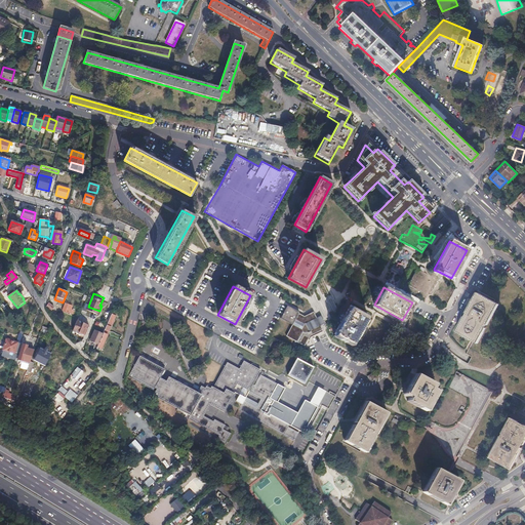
[(497,304),(478,293),(456,332),(476,344),(497,304)]
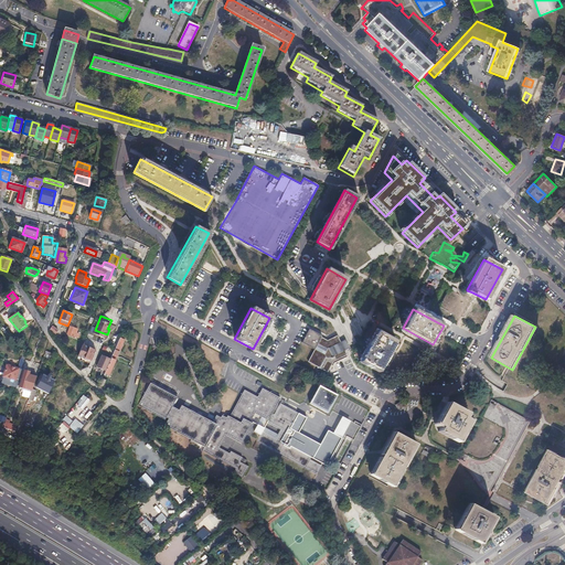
[(321,334),(308,328),(301,342),(313,349),(321,334)]
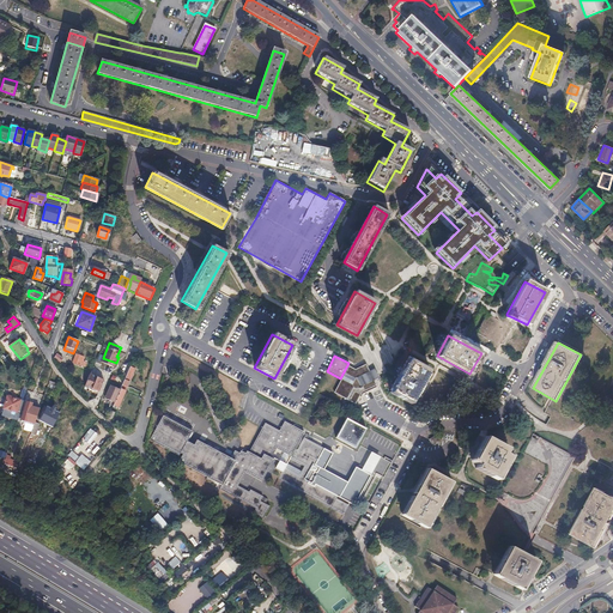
[(429,370),(408,359),(390,393),(411,404),(429,370)]
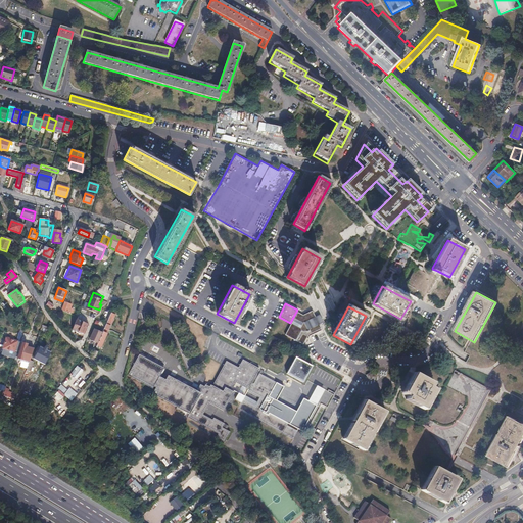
[(110,312),(109,315),(102,331),(101,335),(97,342),(96,345),(100,347),(107,333),(106,333),(112,318),(114,314),(110,312)]
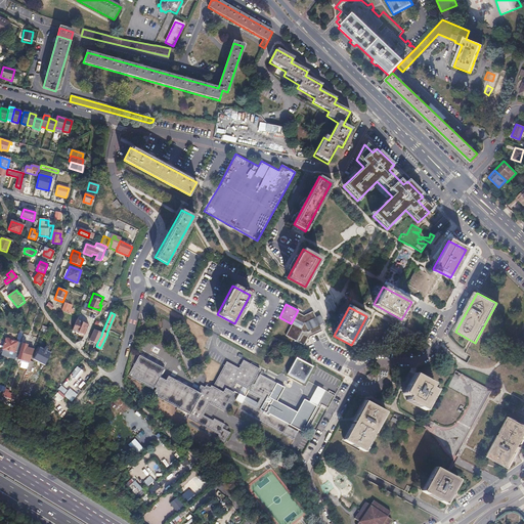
[(298,314),(286,337),(304,346),(308,337),(321,331),(312,312),(303,316),(298,314)]
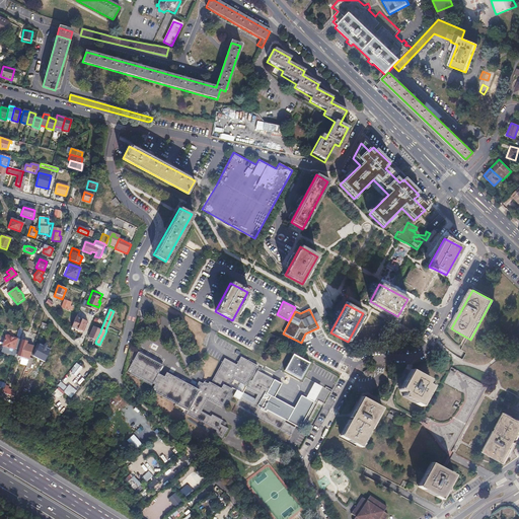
[(89,318),(77,313),(73,323),(85,328),(89,318)]
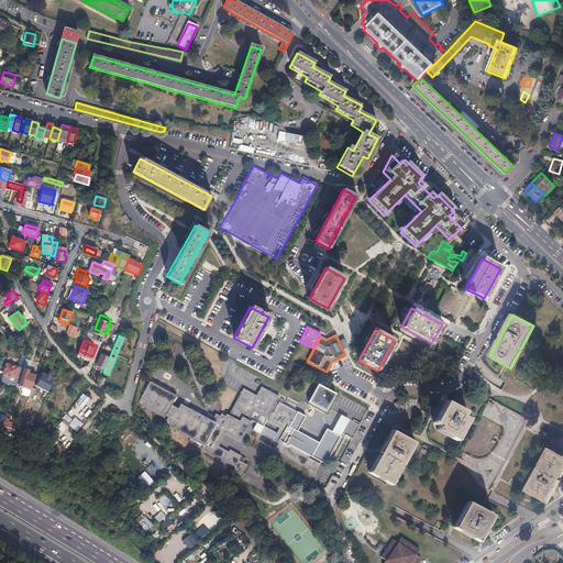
[(109,361),(110,356),(103,353),(101,353),(96,364),(105,368),(109,361)]
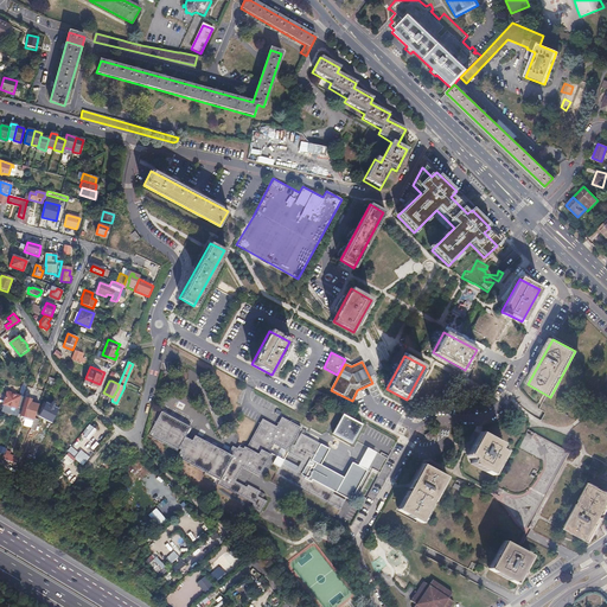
[(8,393),(7,391),(2,406),(1,411),(17,416),(23,397),(12,394),(12,393),(8,391),(8,393)]
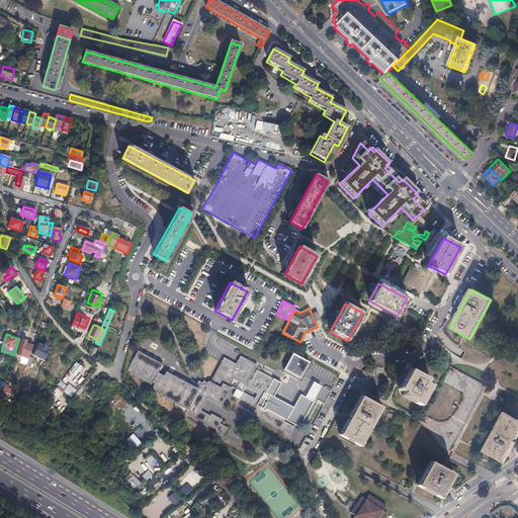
[(16,354),(19,355),(19,357),(27,359),(27,358),(28,356),(17,353),(22,339),(21,339),(16,354)]
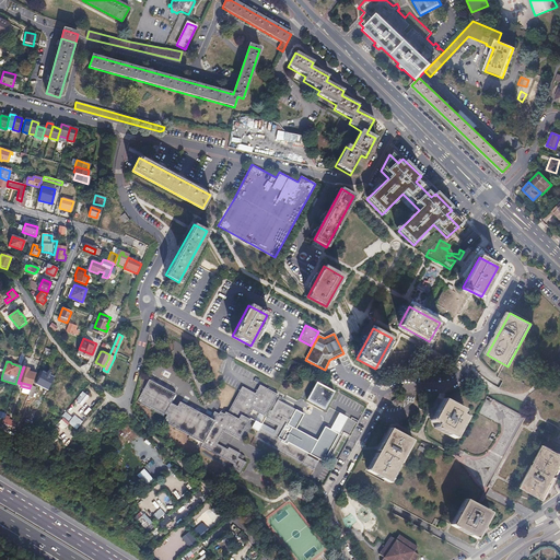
[(28,369),(24,366),(19,382),(31,385),(33,380),(35,374),(27,371),(28,369)]
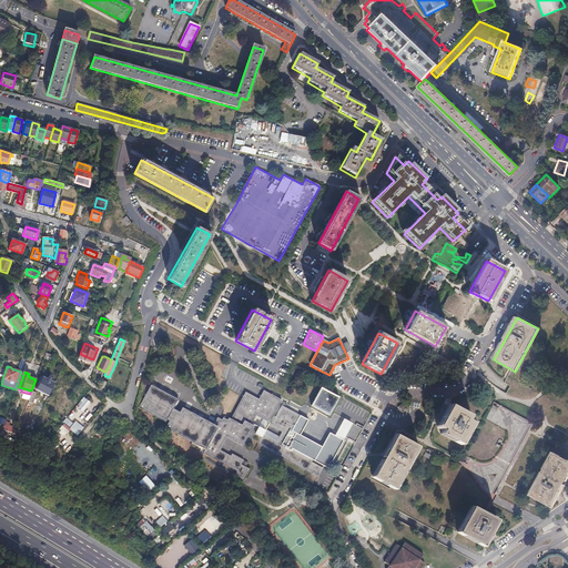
[(51,385),(42,381),(39,387),(48,392),(51,385)]
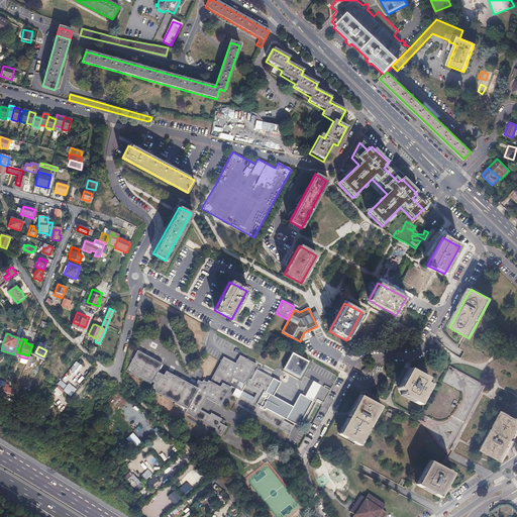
[(138,348),(131,362),(156,375),(157,372),(163,362),(138,348)]
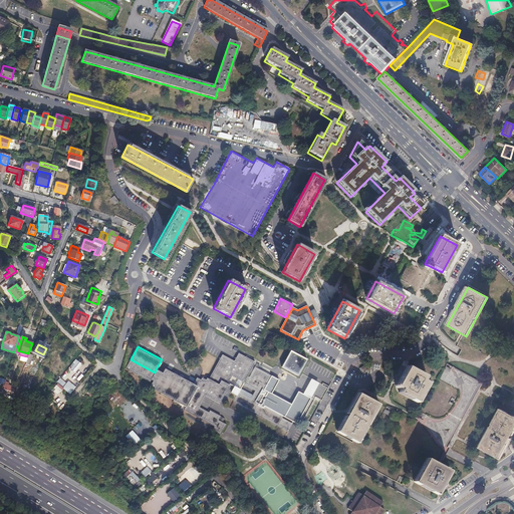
[(296,354),(289,350),(280,367),(297,376),(306,359),(299,356),(298,358),(295,356),(296,354)]
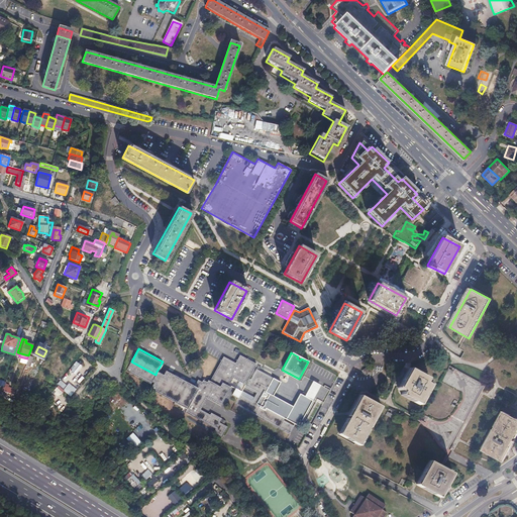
[(154,384),(150,390),(187,410),(185,412),(215,429),(213,433),(220,438),(226,427),(219,423),(221,419),(211,413),(210,415),(200,410),(206,399),(220,406),(231,388),(228,387),(232,379),(244,386),(243,387),(256,394),(252,401),(239,395),(234,405),(290,435),(294,426),(284,420),(285,419),(266,409),(266,411),(260,408),(265,398),(267,399),(270,395),(266,393),(273,379),(255,370),(250,380),(248,379),(256,365),(239,355),(235,364),(222,357),(209,382),(207,381),(206,383),(202,381),(201,382),(197,380),(194,387),(166,371),(164,375),(157,372),(156,375),(131,362),(126,372),(150,385),(152,383),(154,384)]
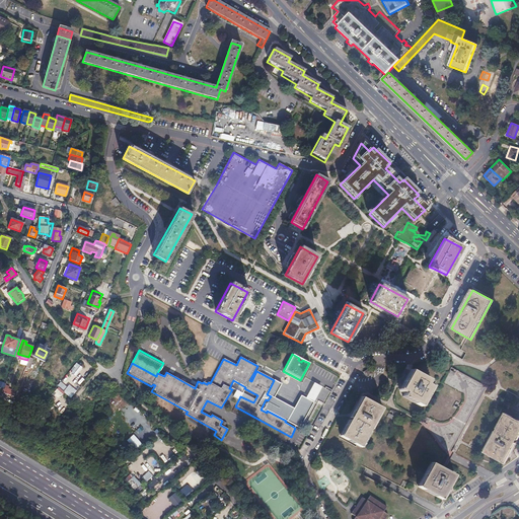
[(76,375),(82,366),(76,362),(69,371),(76,375)]
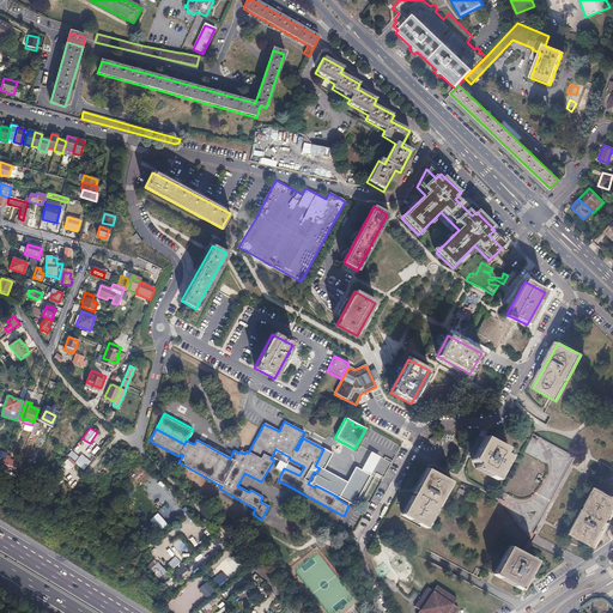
[(486,437),(473,460),(479,463),(478,465),(477,468),(497,479),(509,456),(504,453),(505,451),(507,448),(486,437)]
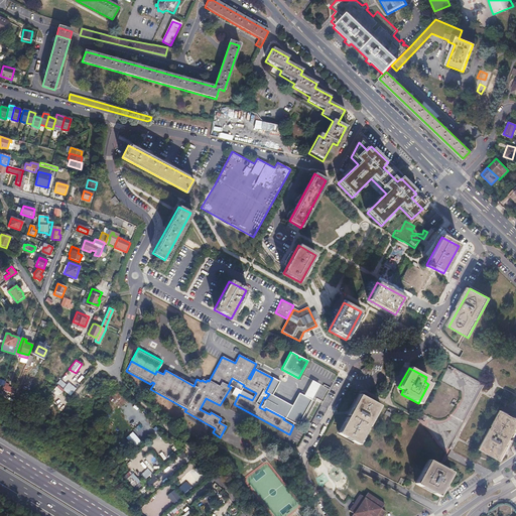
[(53,388),(59,393),(65,387),(72,392),(76,387),(69,381),(67,384),(60,379),(53,388)]
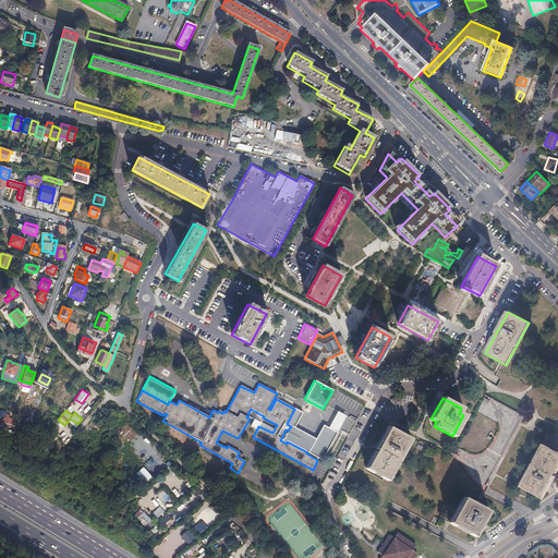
[(410,438),(389,427),(367,469),(388,481),(410,438)]
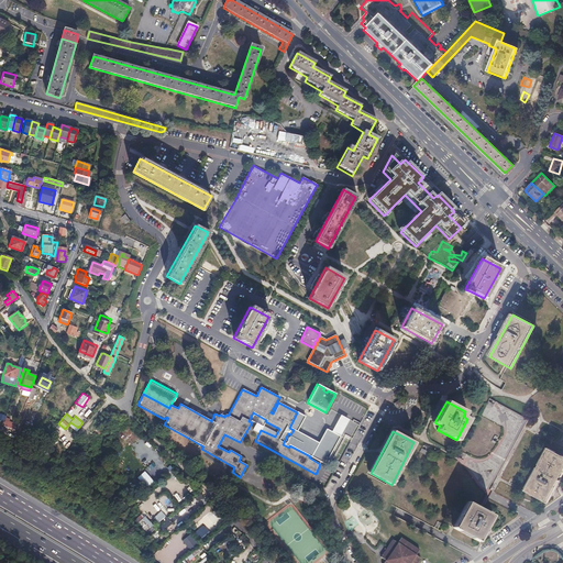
[(562,472),(562,455),(549,449),(526,490),(547,503),(562,472)]
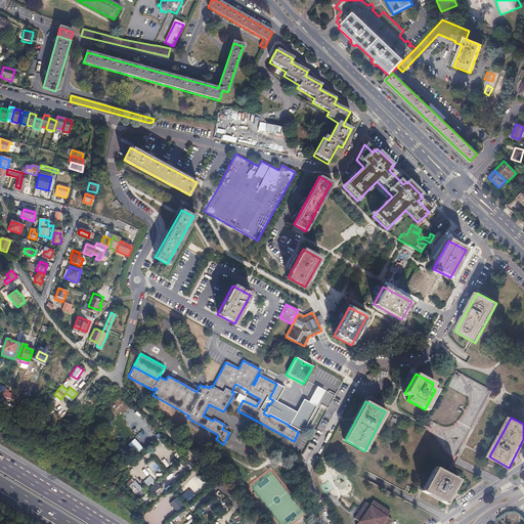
[(457,479),(436,468),(423,491),(445,504),(457,479)]
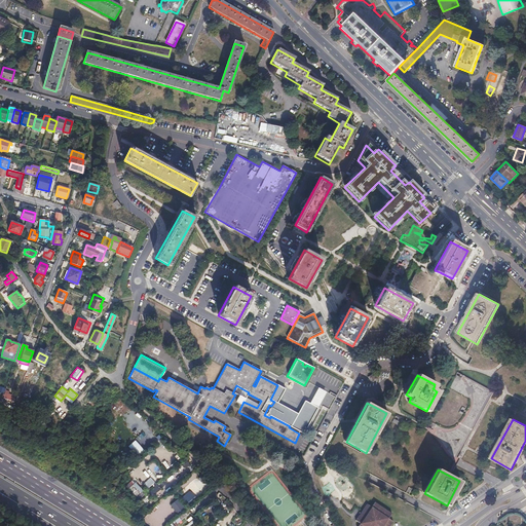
[(151,477),(146,481),(152,489),(151,490),(154,494),(160,489),(151,477)]
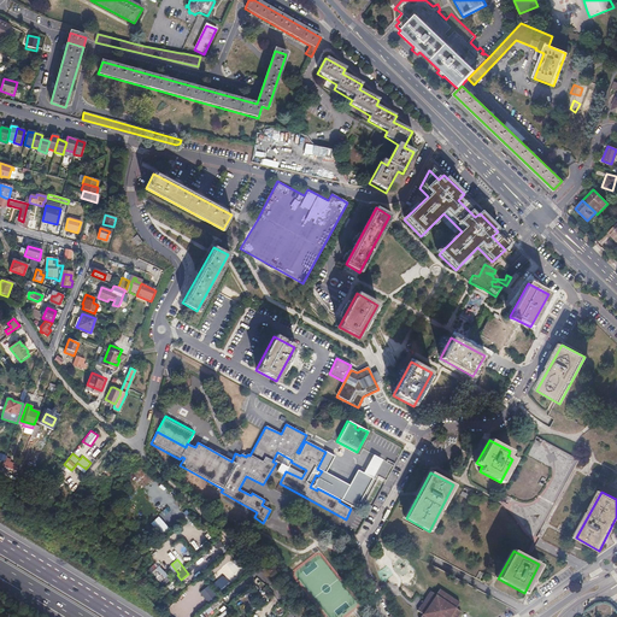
[(170,579),(156,562),(148,569),(163,585),(170,579)]
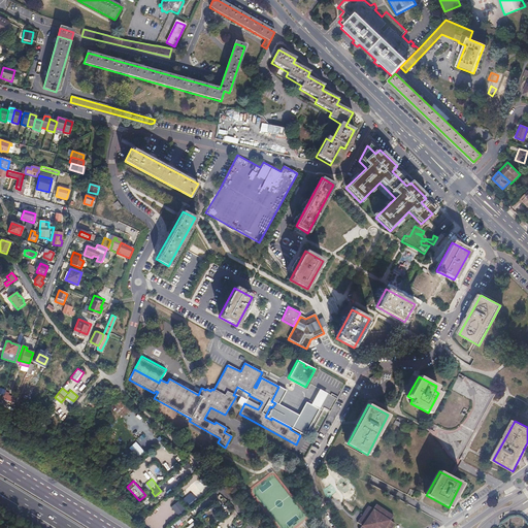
[(183,499),(191,507),(199,499),(190,492),(183,499)]
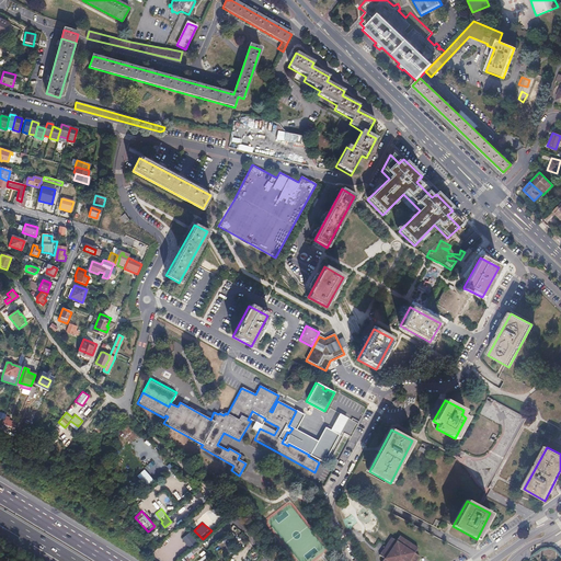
[(192,534),(184,539),(189,546),(196,540),(192,534)]
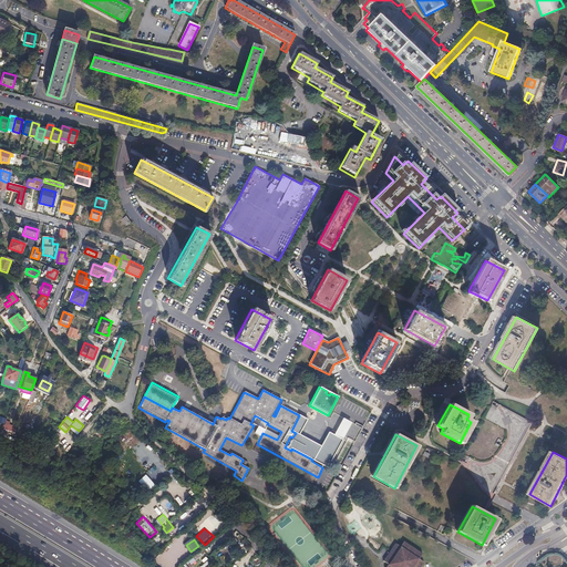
[(401,547),(397,544),(384,563),(390,566),(389,566),(422,566),(425,563),(420,559),(423,554),(405,543),(401,547)]
